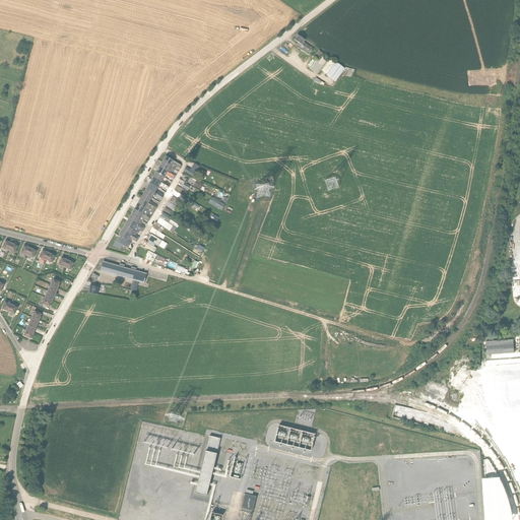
[(303,43),(305,41),(297,36),(294,40),(298,43),(301,46),(303,43)]
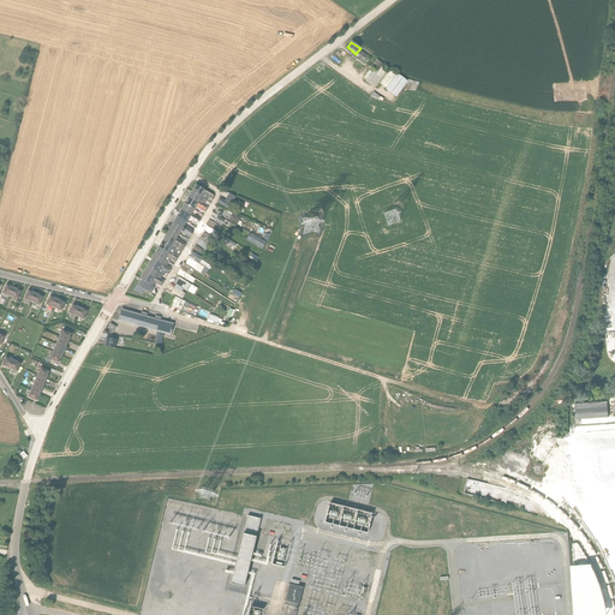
[(360,48),(358,51),(368,57),(366,58),(368,58),(369,55),(360,48)]
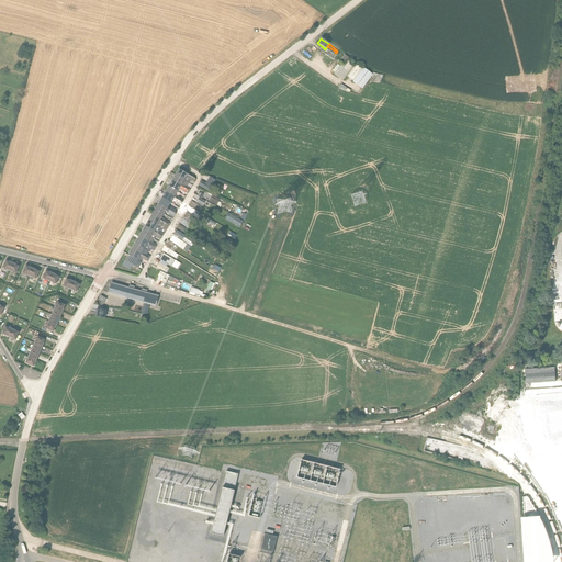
[(325,49),(322,46),(319,51),(321,52),(326,55),(333,59),(334,59),(337,54),(335,54),(336,53),(335,53),(336,52),(327,46),(325,49)]
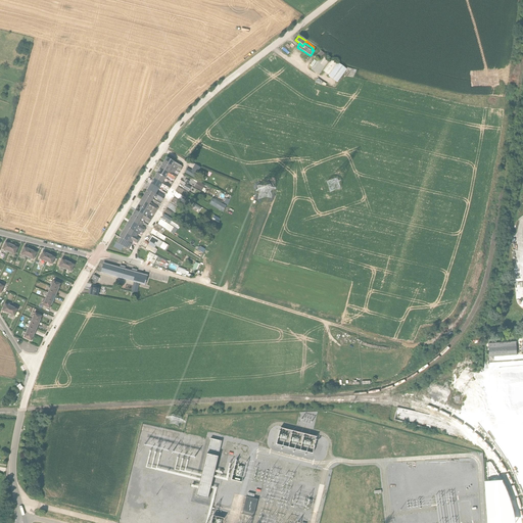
[(321,57),(320,56),(317,61),(311,69),(319,75),(329,61),(325,59),(326,57),(323,55),(323,56),(322,55),(321,57)]
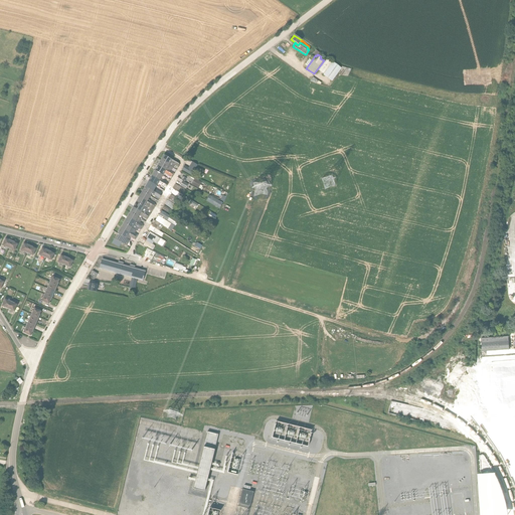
[(341,69),(339,73),(343,75),(348,76),(349,73),(350,69),(342,66),(341,69)]
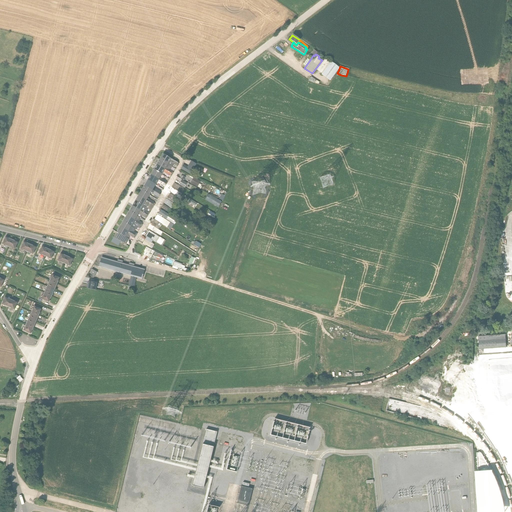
[(311,77),(309,81),(318,84),(319,82),(317,81),(319,79),(313,74),(311,77)]
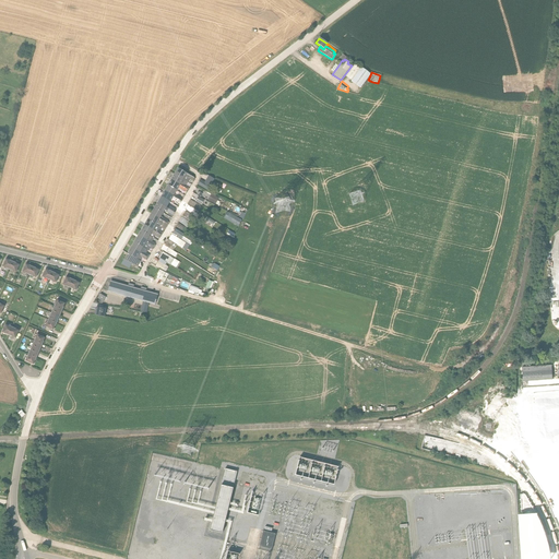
[(174,174),(182,179),(185,176),(187,174),(177,168),(174,174)]
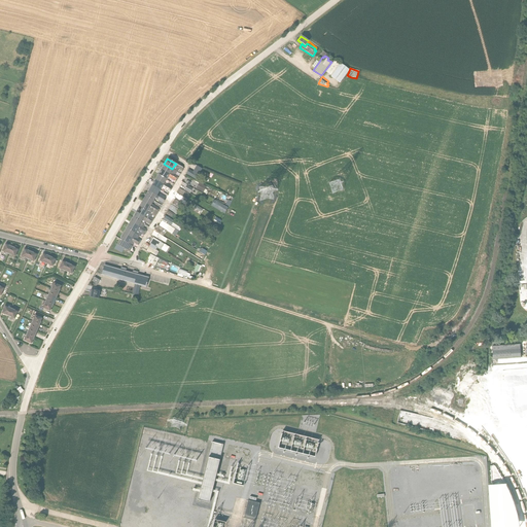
[(161,169),(170,174),(172,170),(172,169),(164,164),(161,169)]
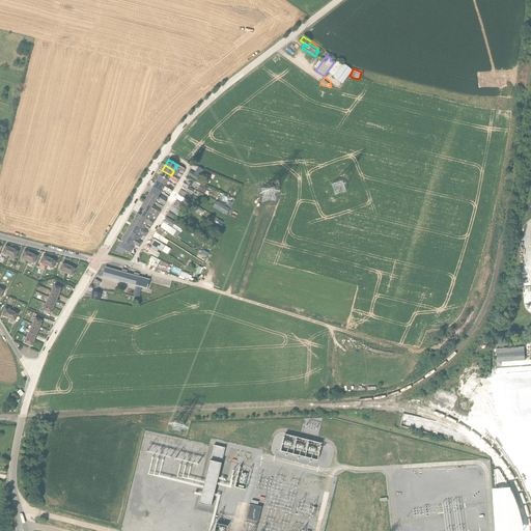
[(198,167),(194,173),(190,170),(187,175),(192,177),(197,180),(203,170),(198,167)]
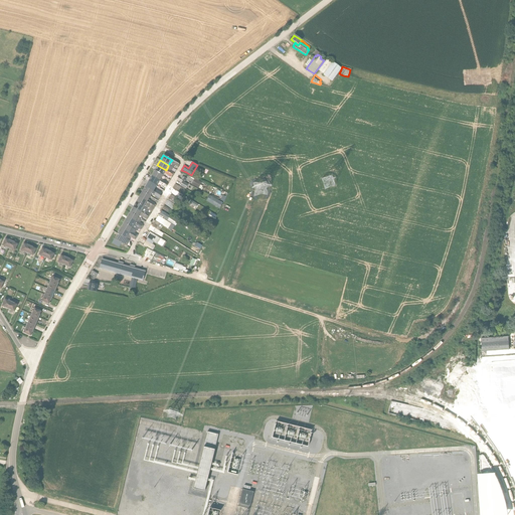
[(154,171),(162,176),(164,173),(166,170),(157,165),(154,171)]
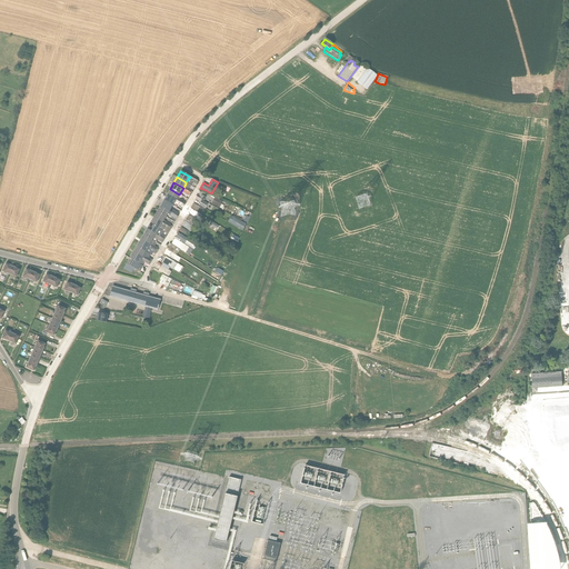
[(183,188),(181,191),(189,196),(189,195),(190,196),(192,192),(191,191),(191,190),(189,189),(191,186),(190,186),(186,183),(183,188)]
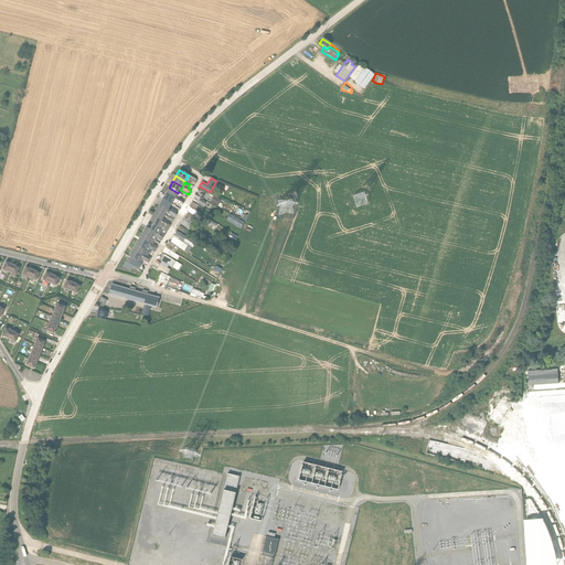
[(166,193),(174,199),(177,195),(178,193),(169,188),(166,193)]
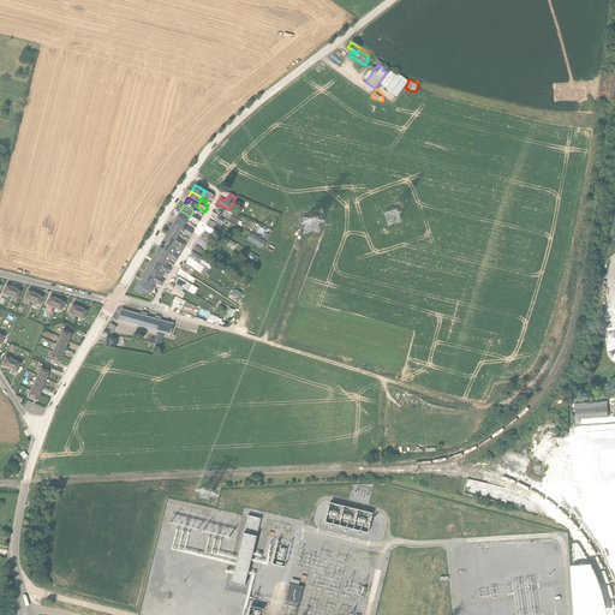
[(177,216),(186,222),(189,219),(190,216),(180,210),(177,216)]
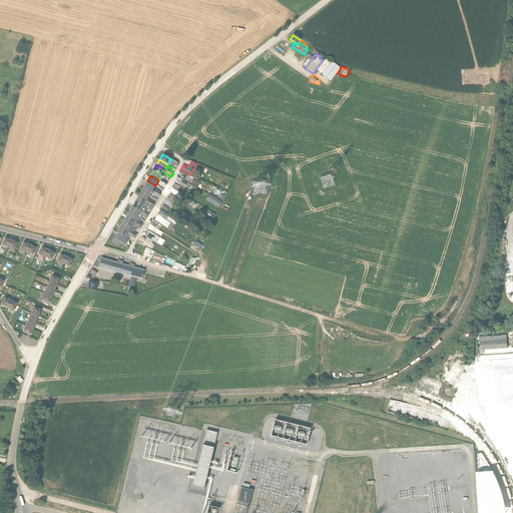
[(158,180),(157,182),(158,183),(159,184),(164,186),(165,187),(167,183),(166,183),(166,182),(161,179),(161,178),(160,177),(158,180)]
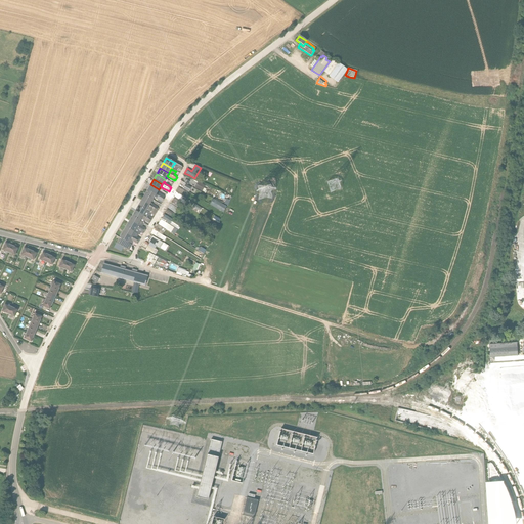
[(198,182),(194,188),(202,191),(205,186),(198,182)]
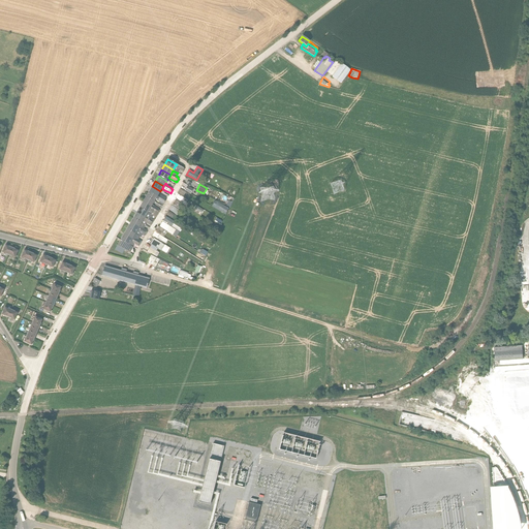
[(149,191),(157,196),(159,193),(160,191),(152,186),(149,191)]
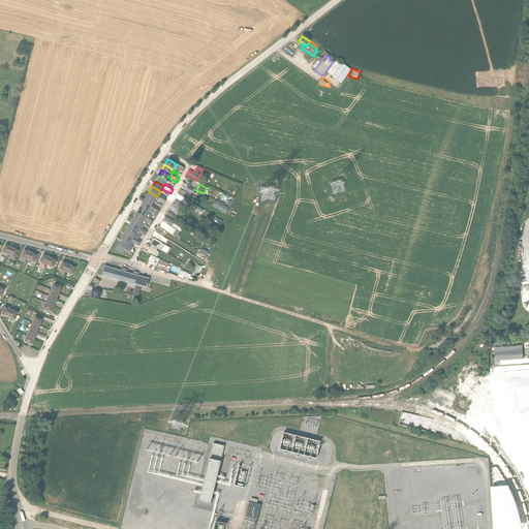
[(178,194),(186,199),(189,195),(187,194),(187,193),(180,189),(177,194),(178,194)]
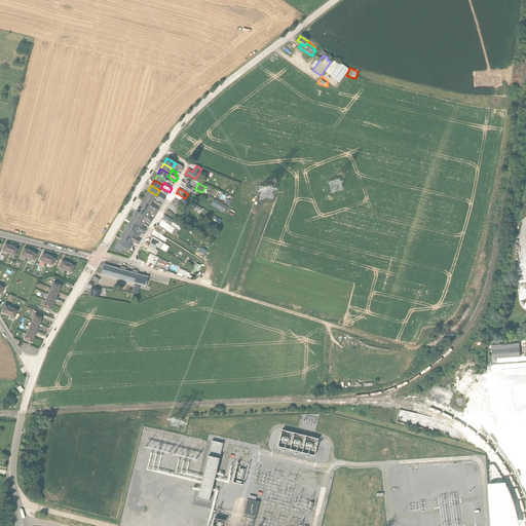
[(145,195),(153,200),(154,198),(156,196),(156,195),(148,190),(145,195)]
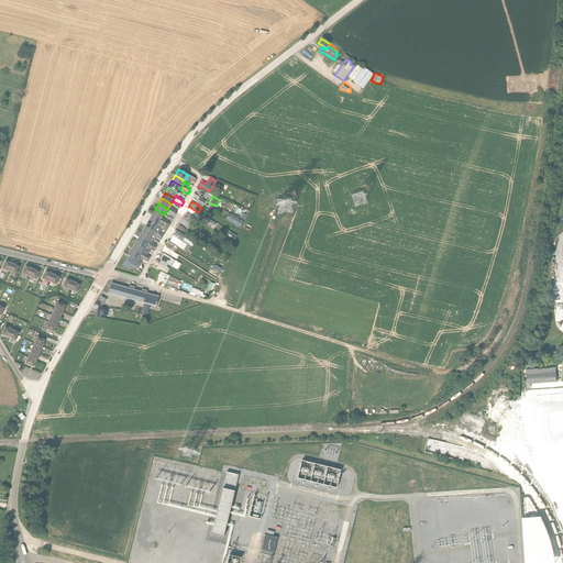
[(198,212),(189,207),(186,212),(196,218),(198,214),(202,217),(203,214),(198,212)]
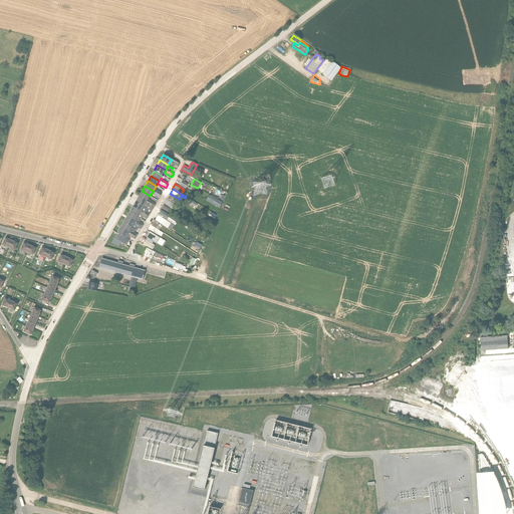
[(139,197),(147,202),(148,200),(150,196),(142,191),(139,197)]
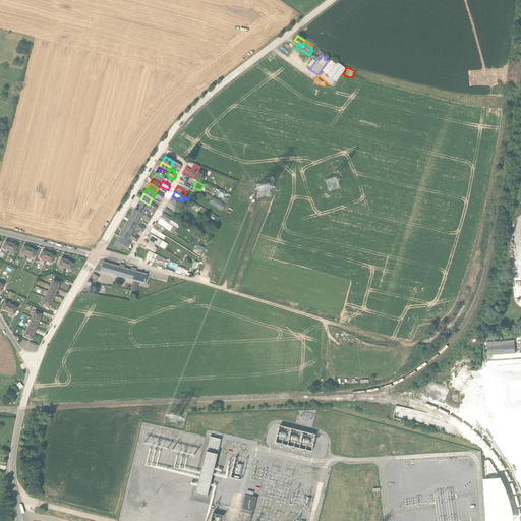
[(172,197),(169,203),(176,207),(179,201),(172,197)]
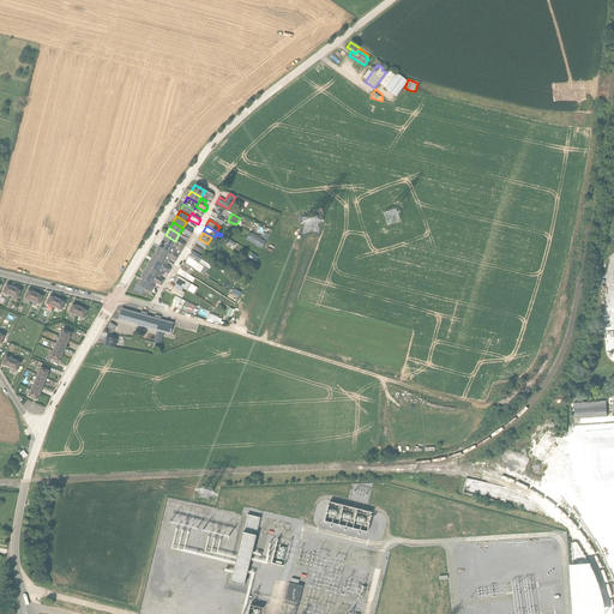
[(265,241),(251,233),(246,240),(262,248),(265,241)]
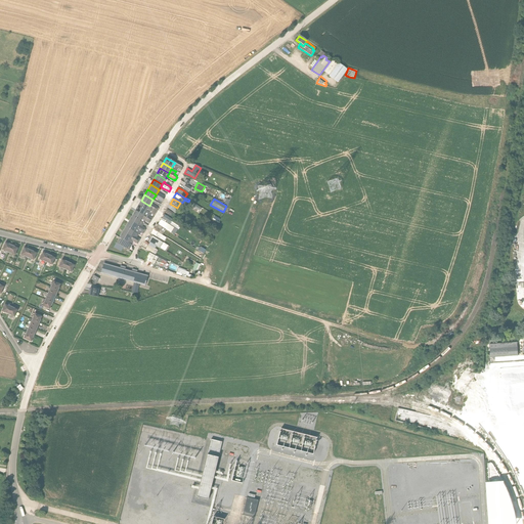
[(138,206),(146,211),(149,206),(141,201),(138,206)]
